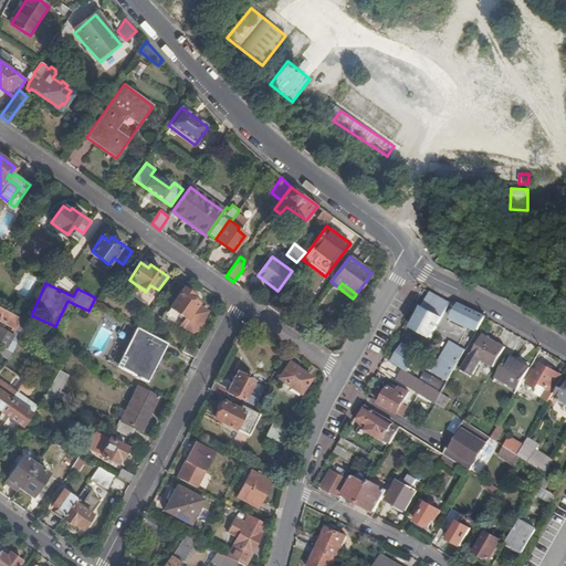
[(192,331),(196,331),(207,311),(197,304),(198,303),(189,296),(191,293),(181,287),(160,317),(189,331),(192,331)]
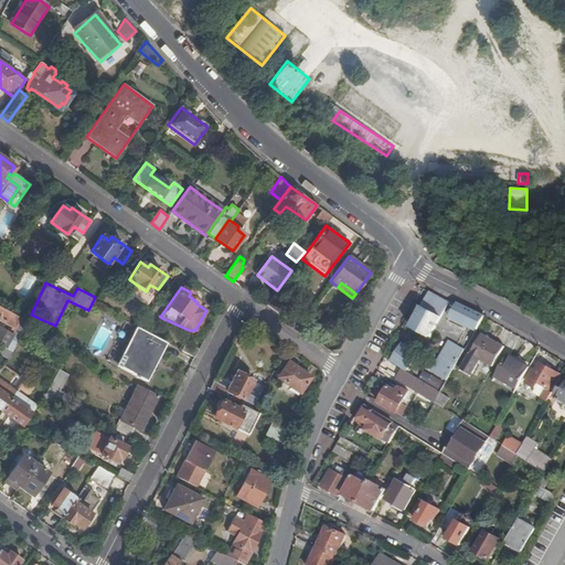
[(448,302),(429,294),(413,327),(430,337),(448,302)]
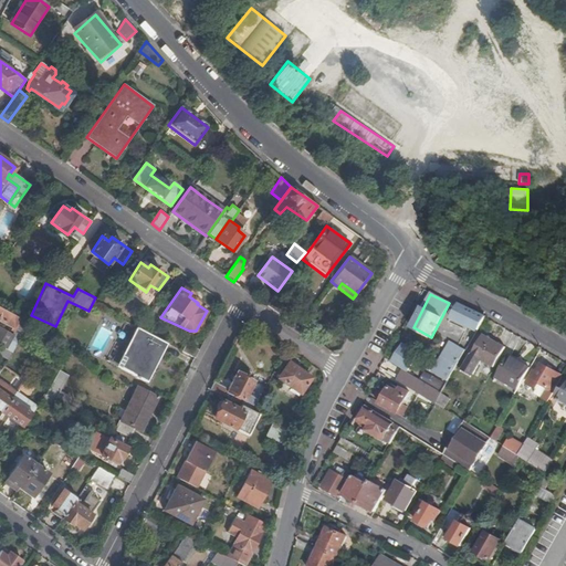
[(485,318),(461,304),(453,318),(478,332),(485,318)]
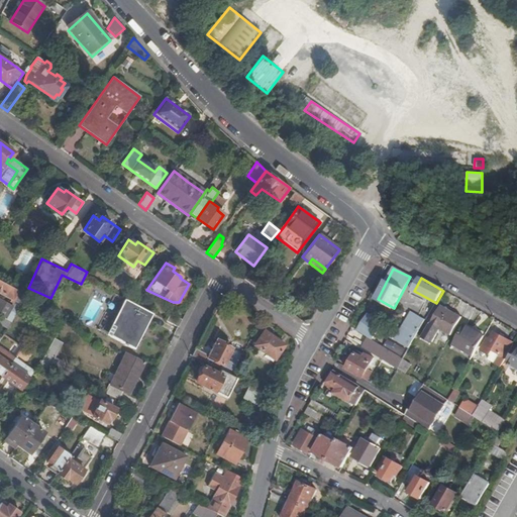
[(18,291),(0,281),(0,294),(12,301),(18,291)]
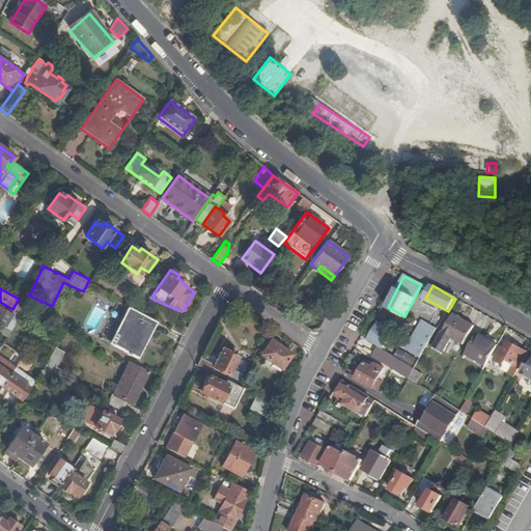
[(0,325),(5,327),(11,331),(17,322),(11,319),(14,315),(0,307),(0,325)]
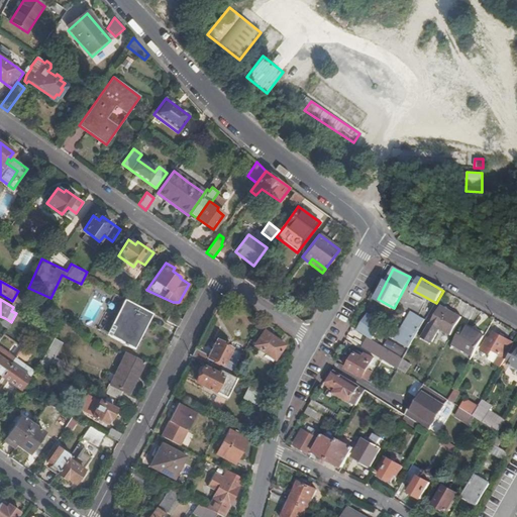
[(152,314),(125,300),(107,334),(134,348),(152,314)]
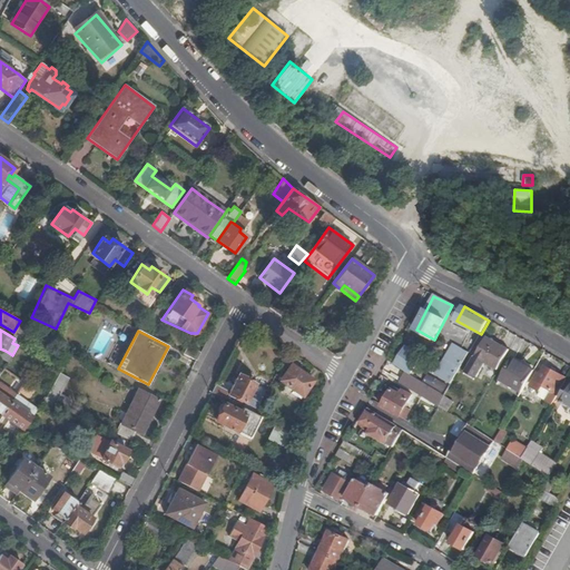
[(499,370),(510,350),(487,337),(468,372),(479,379),(487,363),(499,370)]
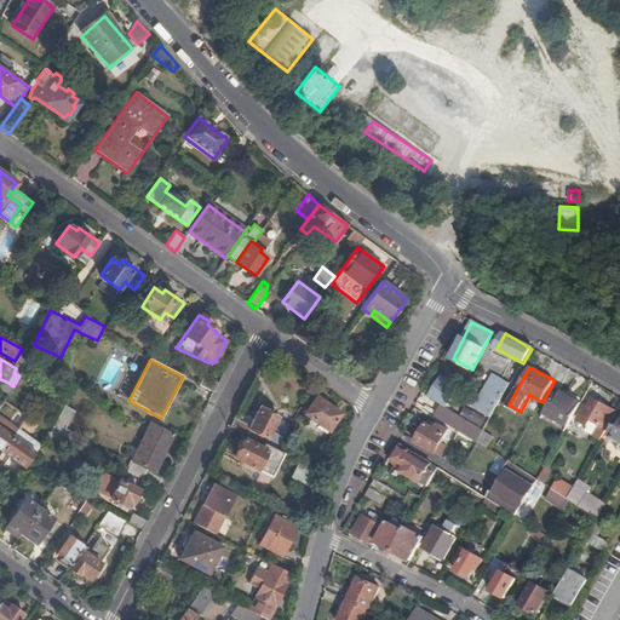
[(213,392),(218,383),(204,375),(199,385),(213,392)]
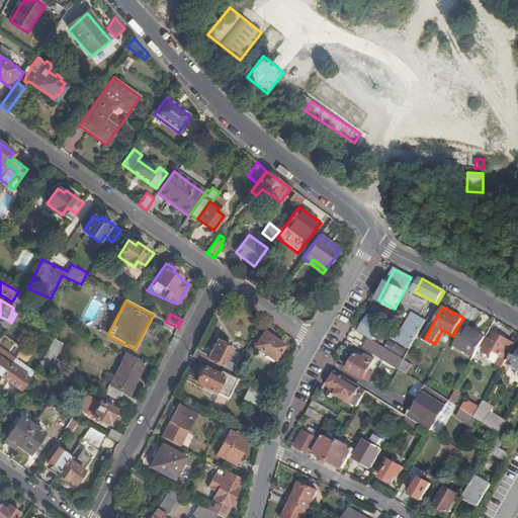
[(411,350),(427,321),(413,314),(397,342),(411,350)]
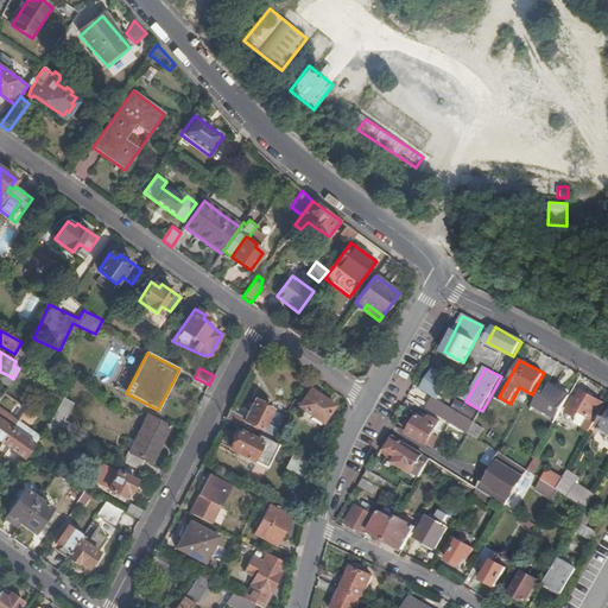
[(434,369),(420,390),(435,398),(437,399),(450,380),(434,369)]
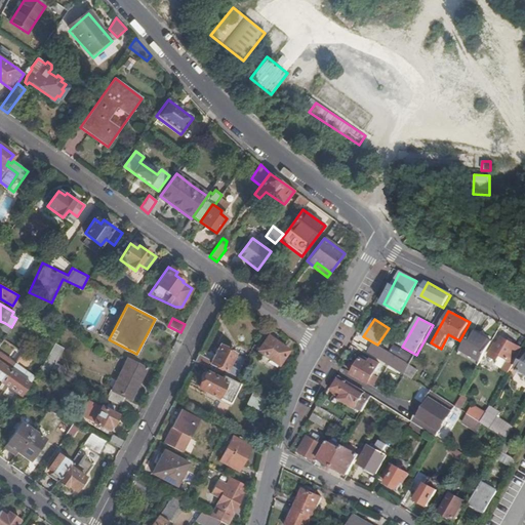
[(0,329),(7,334),(11,327),(5,323),(0,321),(0,329)]
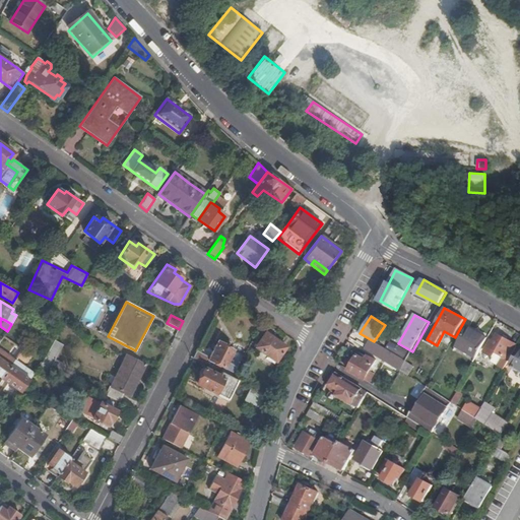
[(476,359),(488,339),(469,329),(458,348),(476,359)]
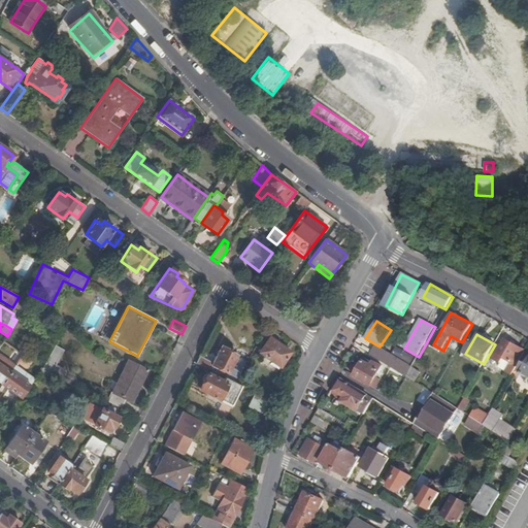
[(259,353),(281,368),(291,353),(269,337),(259,353)]
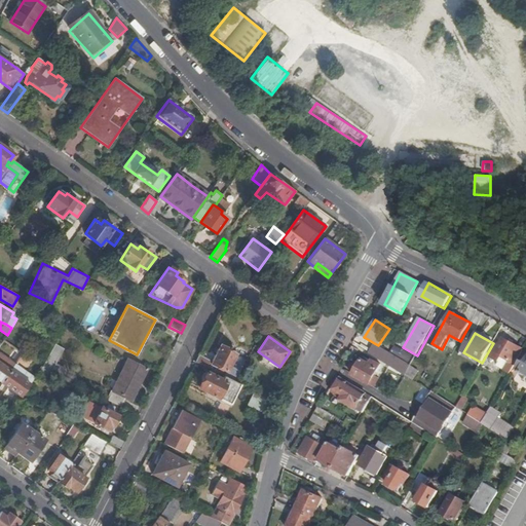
[(516,365),(524,349),(502,338),(494,352),(495,353),(502,358),(508,361),(516,365)]
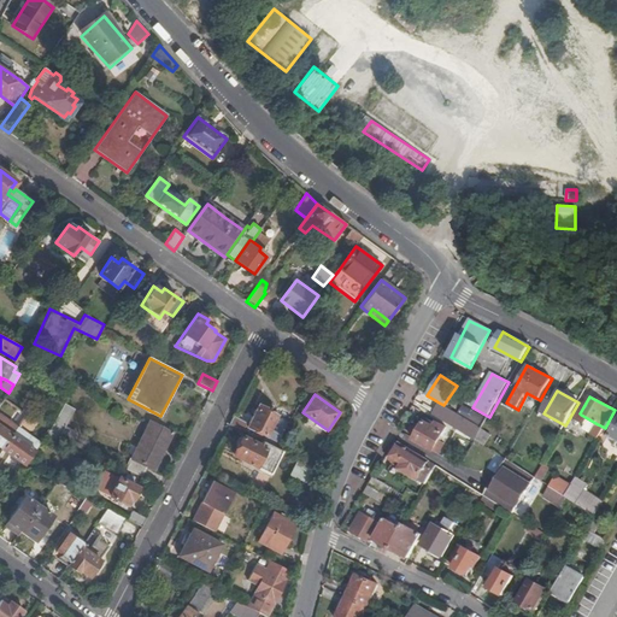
[(64,403),(48,430),(74,444),(77,439),(74,436),(76,432),(66,427),(75,410),(64,403)]
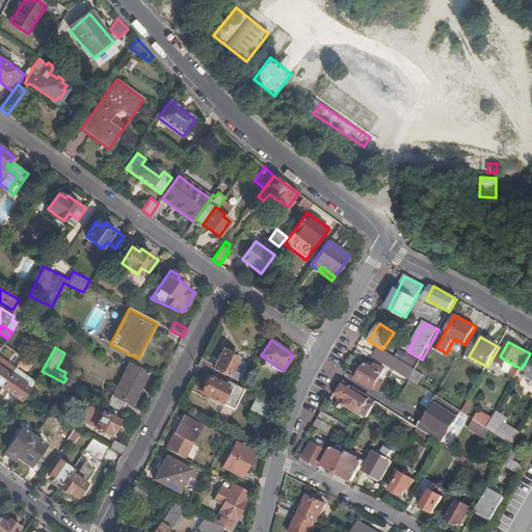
[(213,365),(202,360),(197,366),(210,373),(212,369),(229,376),(227,381),(237,387),(248,366),(237,360),(238,358),(231,353),(231,352),(222,348),(213,365)]
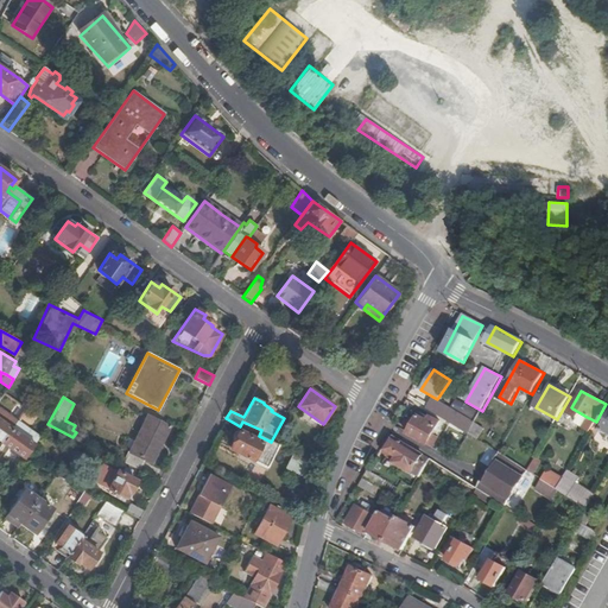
[(429,406),(442,416),(469,434),(475,423),(447,405),(437,399),(435,398),(429,406)]
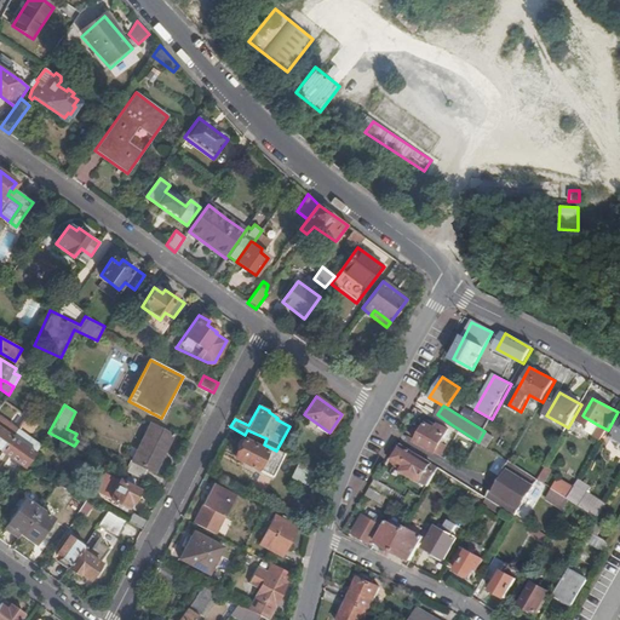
[(466,408),(461,415),(482,429),(487,422),(466,408)]
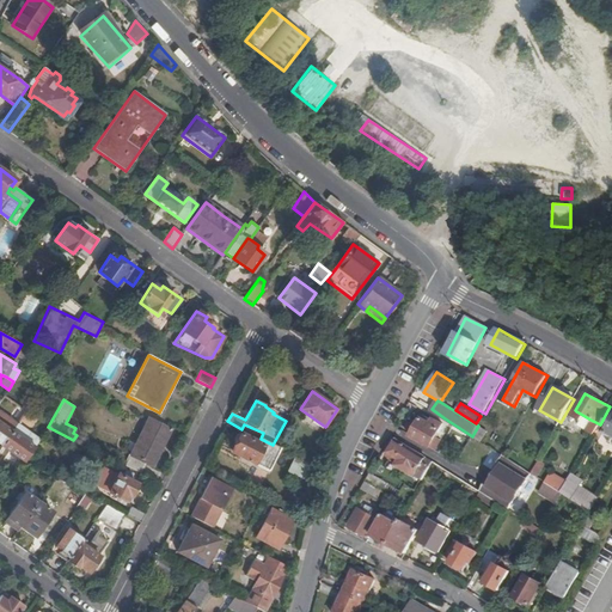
[(16,412),(22,416),(25,411),(19,407),(16,412)]
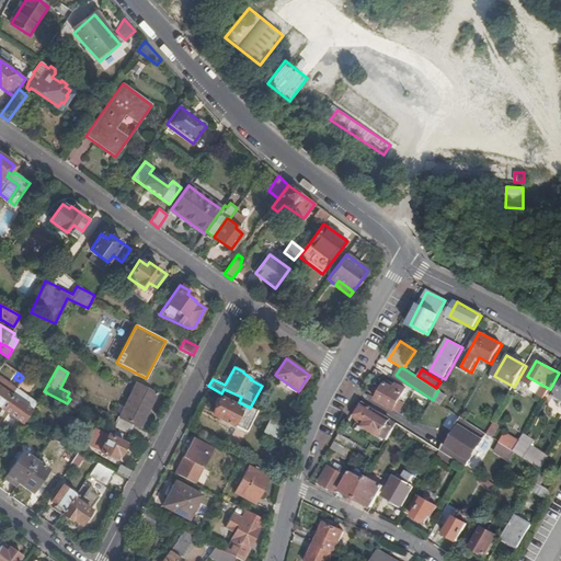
[(536,381),(528,377),(525,382),(533,387),(536,381)]
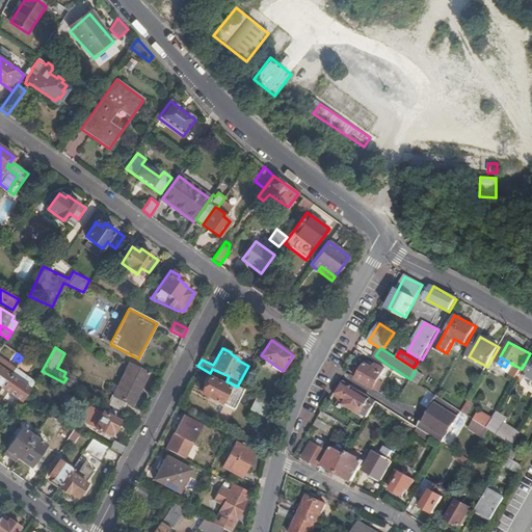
[(144,381),(149,372),(130,362),(109,404),(121,410),(126,402),(127,403),(139,379),(144,381)]
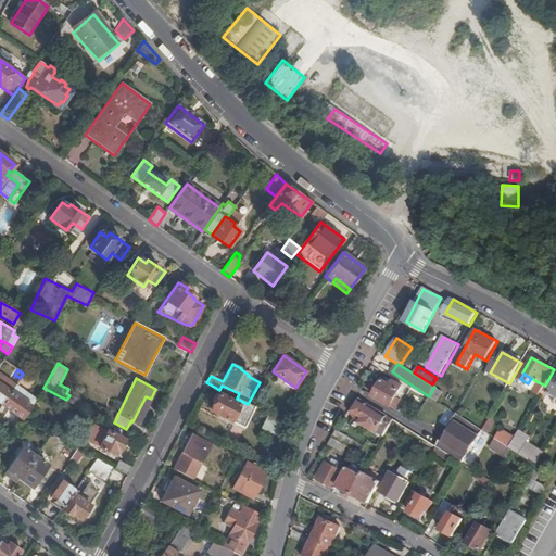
[(382,381),(374,397),(391,408),(395,411),(401,400),(396,397),(403,386),(395,382),(392,387),(382,381)]
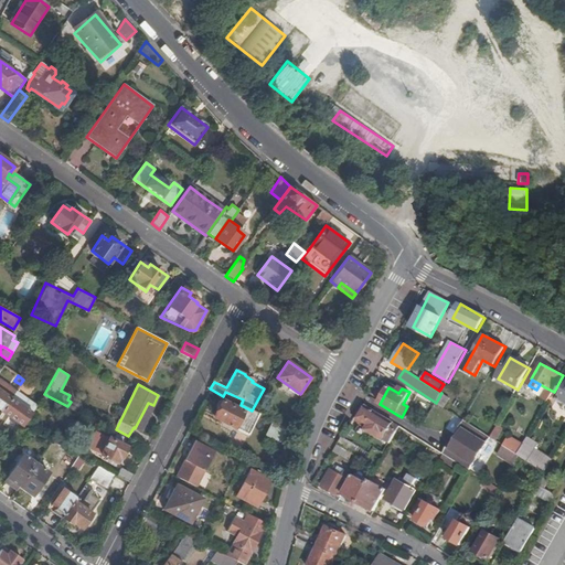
[(550,398),(554,392),(545,387),(542,394),(550,398)]
